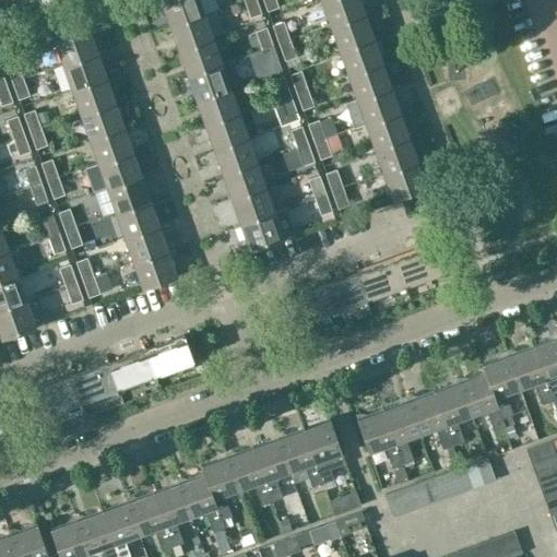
[(164,0),(162,1),(170,26),(204,14),(199,0),(164,0)]
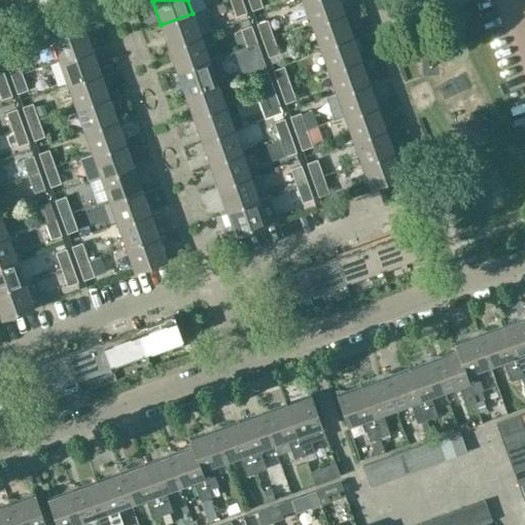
[(246,9),(242,0),(230,0),(236,13),(246,9)]
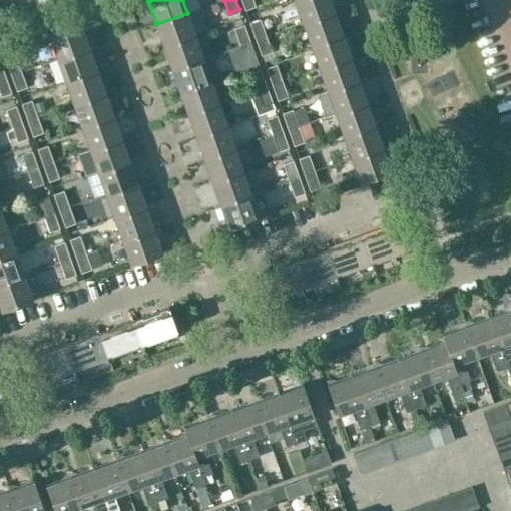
[(330,0),(298,0),(296,1),(304,24),(335,12),(330,0)]
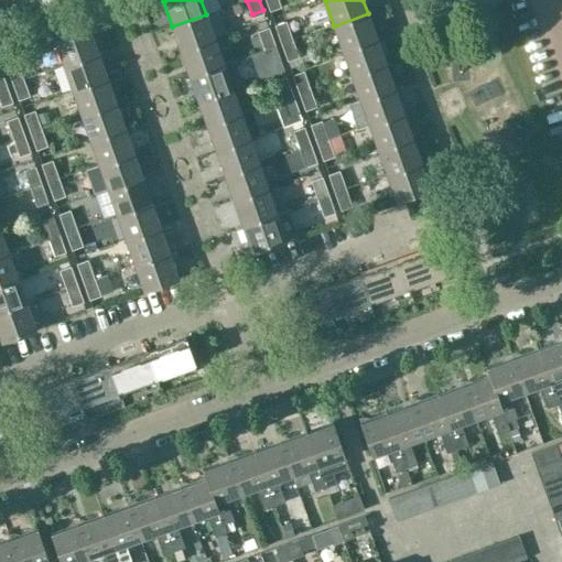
[(334,26),(343,51),(377,39),(368,13),(334,26)]
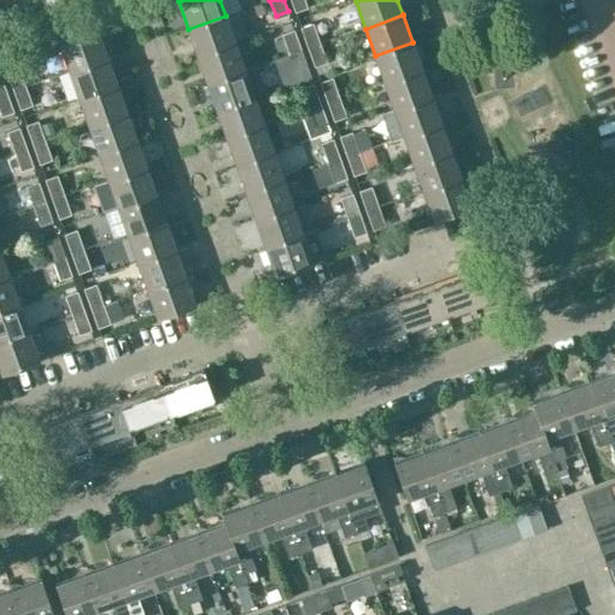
[(226,16),(188,29),(198,57),(235,44),(226,16)]
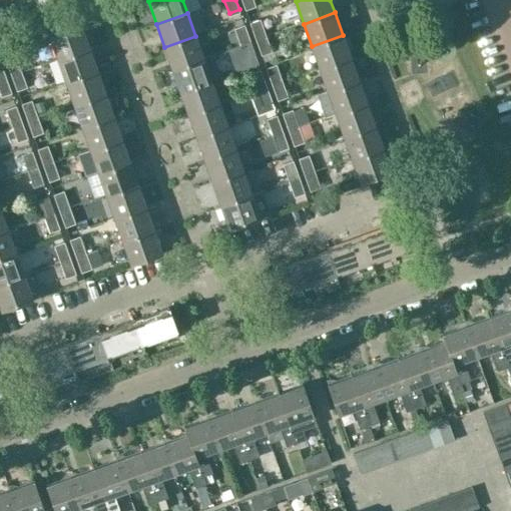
[(249,21),(256,37),(266,34),(260,18),(249,21)]
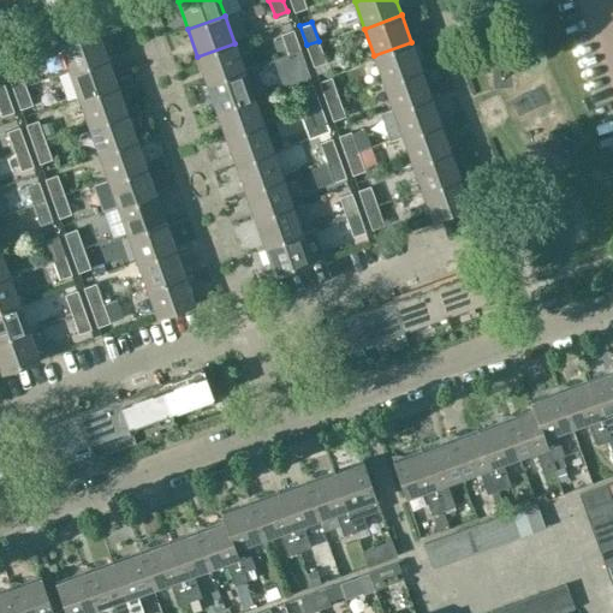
[(280,33),(287,52),(299,47),(292,28),(280,33)]
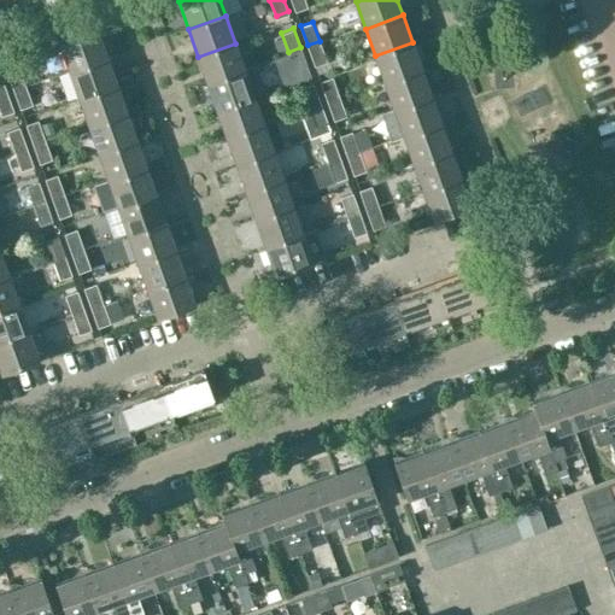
[(60,45),(71,72),(109,59),(98,31),(60,45)]
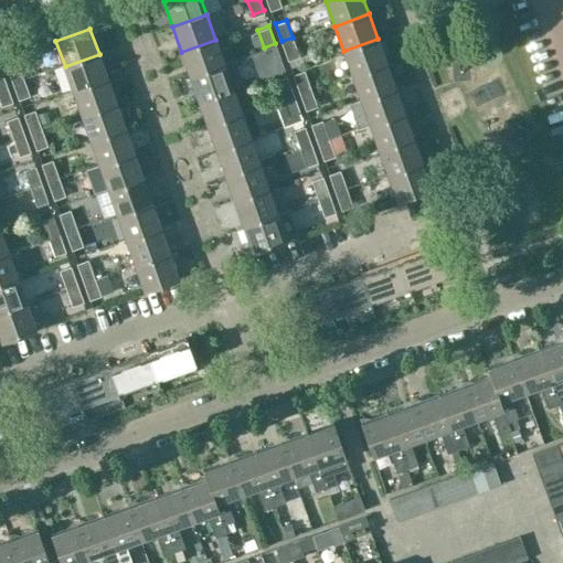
[(298,55),(293,38),(282,41),(287,60),(298,55)]
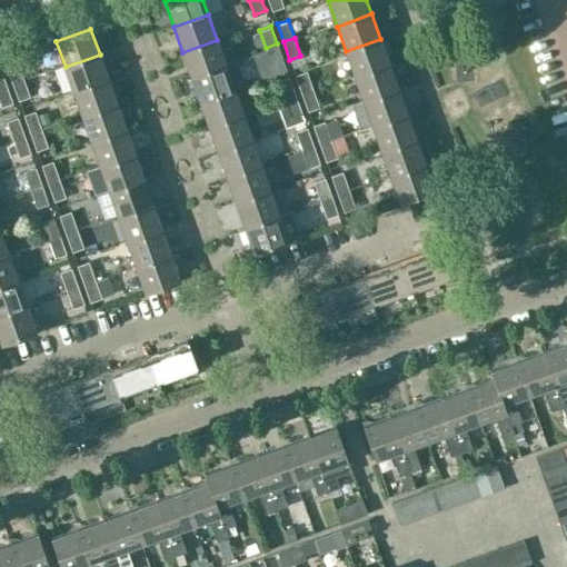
[(346,51),(355,77),(389,65),(380,39),(346,51)]
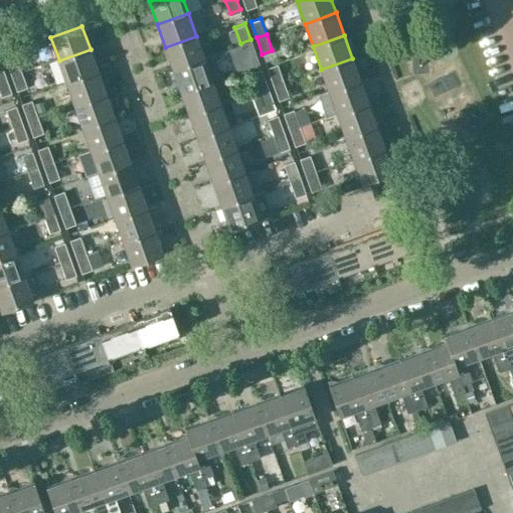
[(165,47),(173,70),(204,59),(196,36),(165,47)]
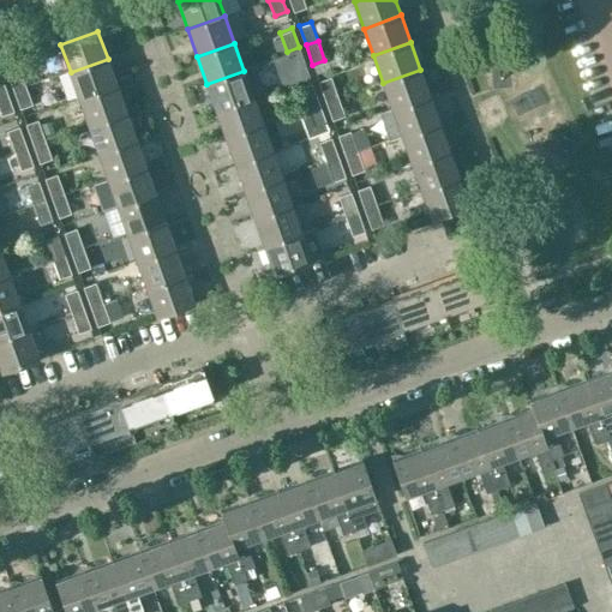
[(306,66),(299,47),(287,52),(294,71),(306,66)]
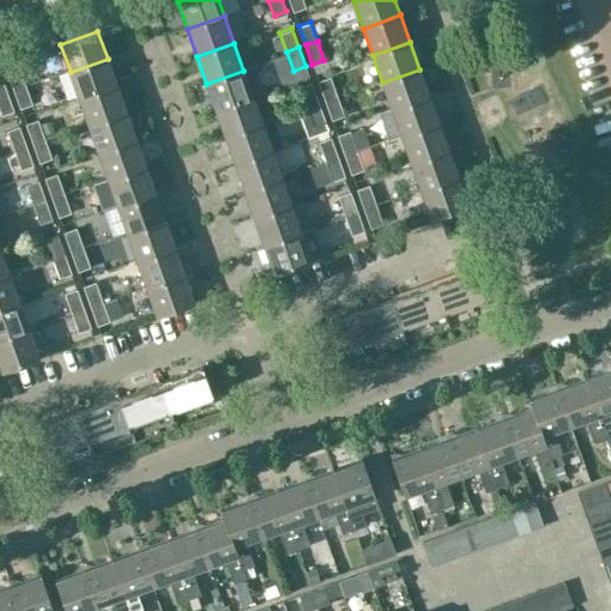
[(71,72),(80,100),(118,86),(108,59),(71,72)]
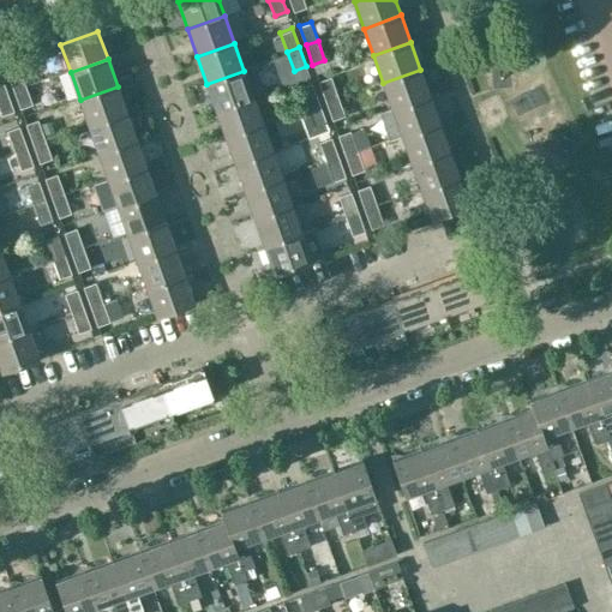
[(7,70),(15,89),(27,84),(19,65),(7,70)]
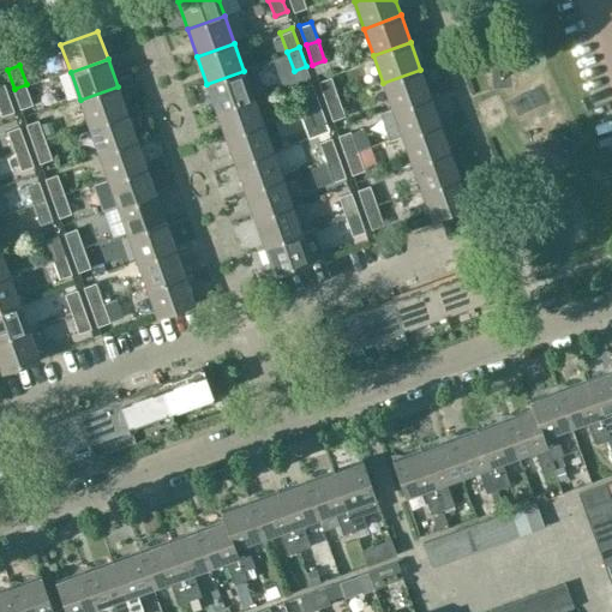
[(420,70),(383,83),(393,109),(430,96),(420,70)]
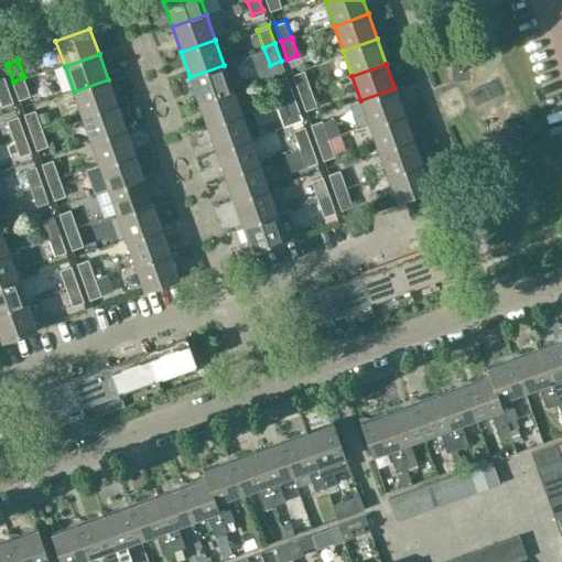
[(190,77),(198,101),(233,89),(224,65),(190,77)]
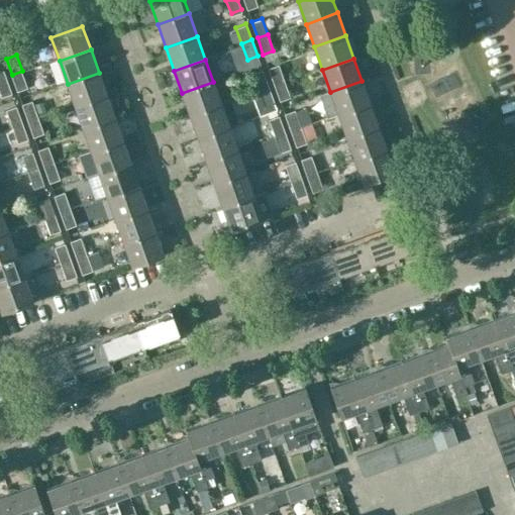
[(268,68),(274,84),(284,81),(278,65),(268,68)]
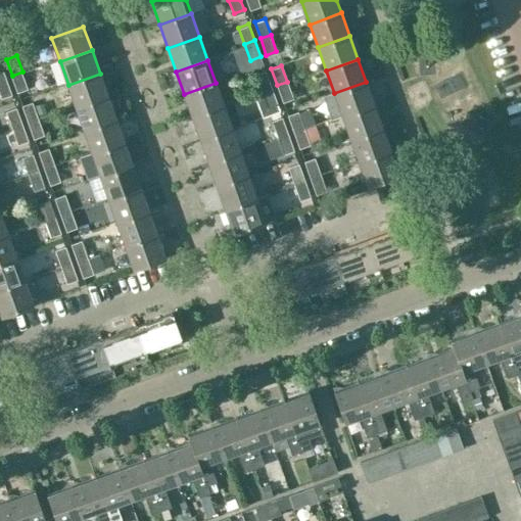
[(255,74),(262,91),(272,87),(266,70),(255,74)]
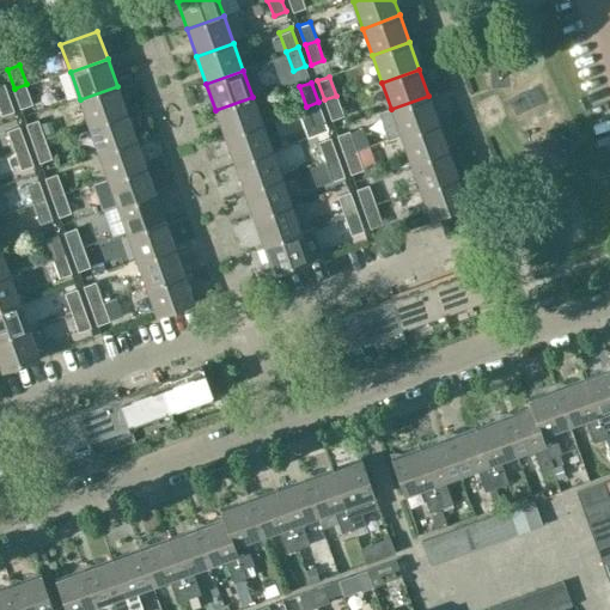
[(32,103),(26,84),(14,89),(20,108),(32,103)]
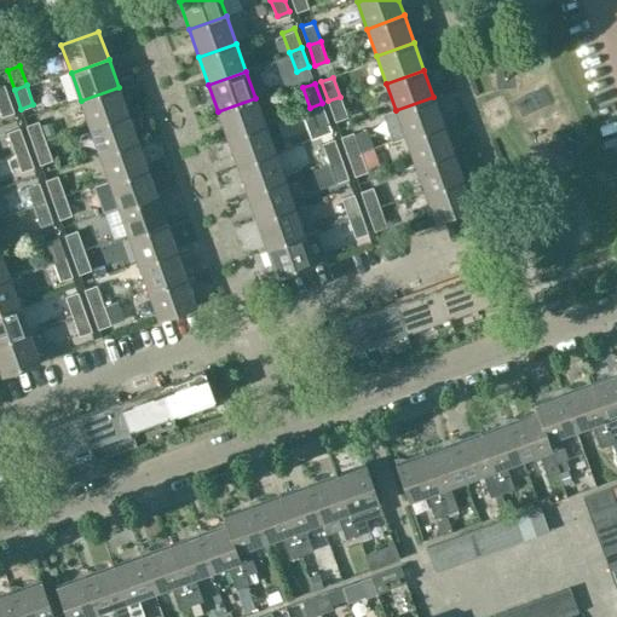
[(119,87),(81,101),(91,128),(128,114),(119,87)]
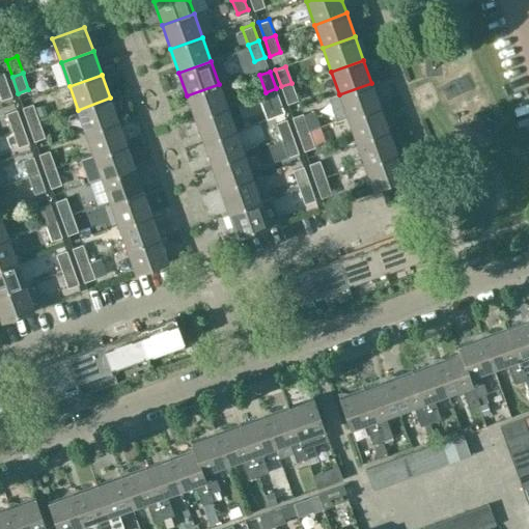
[(12,95),(6,79),(0,81),(0,93),(2,100),(12,95)]
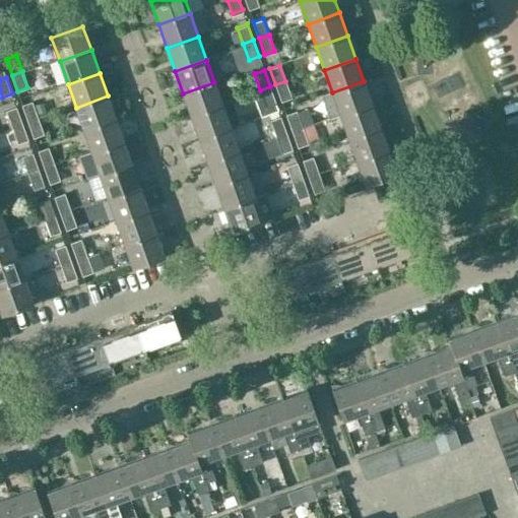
[(292,98),(285,81),(275,84),(281,101),(292,98)]
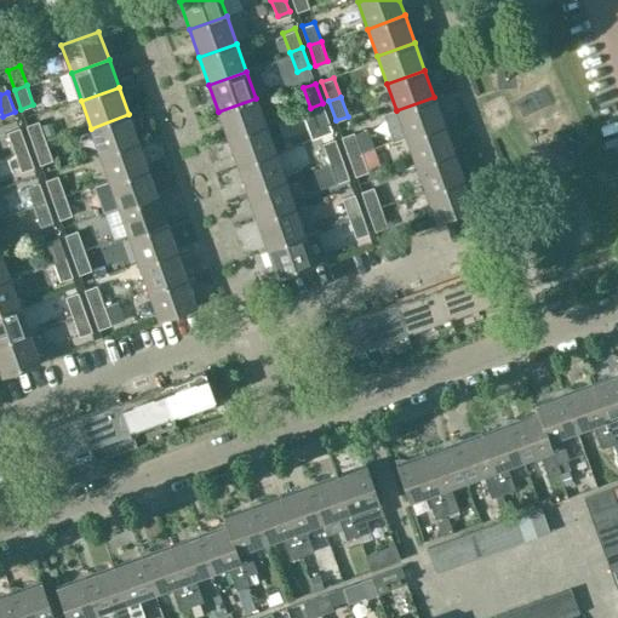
[(396,110),(406,138),(444,125),(434,97),(396,110)]
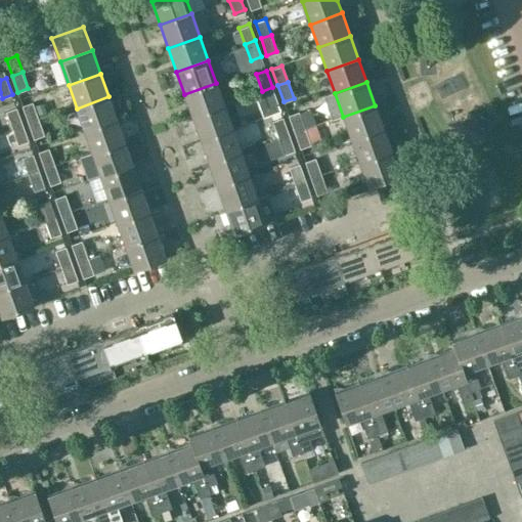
[(216,83),(184,94),(192,118),(224,106),(216,83)]
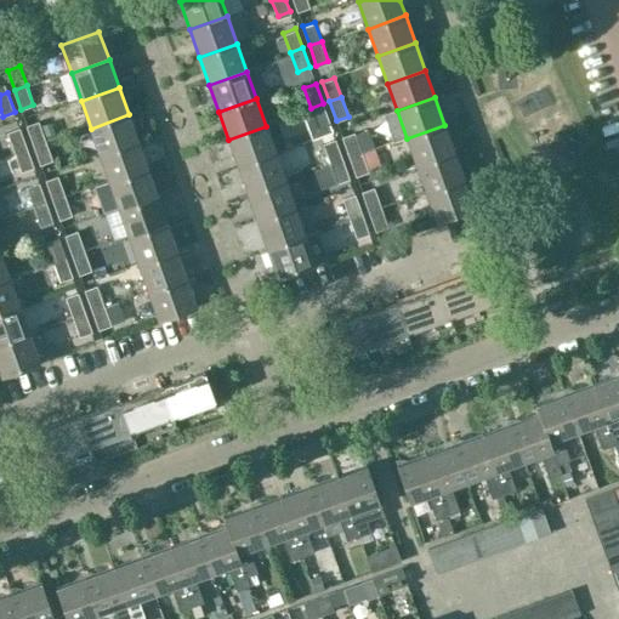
[(329,123),(323,103),(311,108),(317,128),(329,123)]
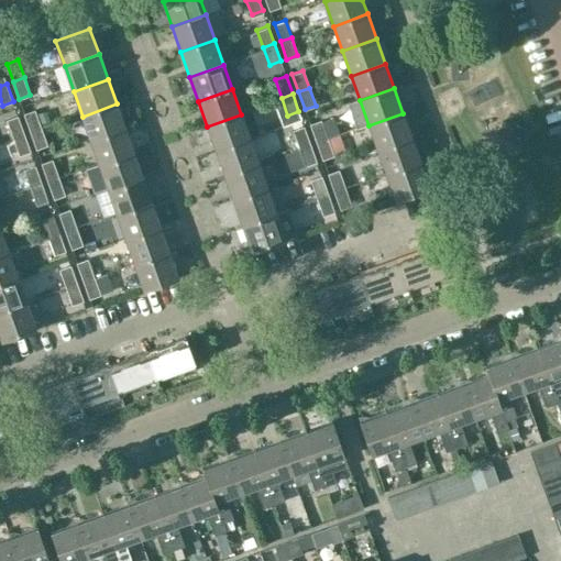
[(125,129),(117,103),(83,117),(91,141),(125,129)]
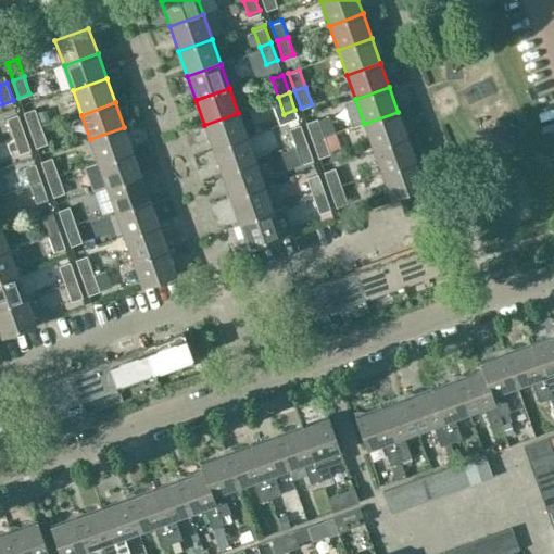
[(24,113),(30,130),(41,126),(35,109),(24,113)]
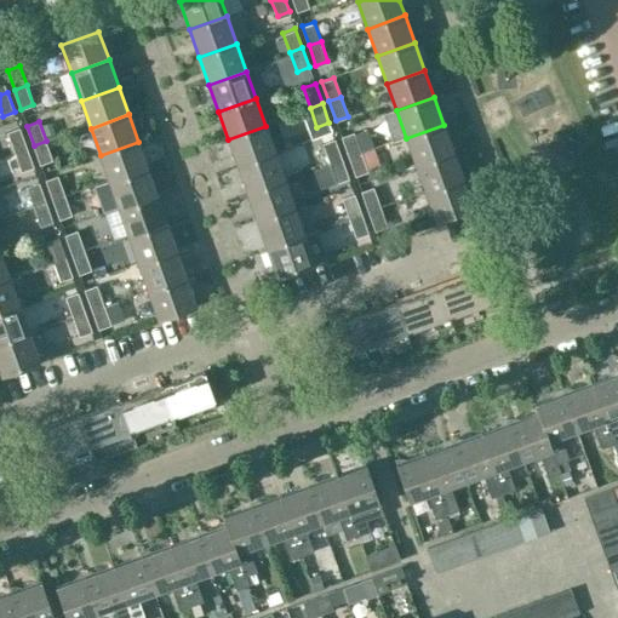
[(444,125),(406,138),(416,165),(453,152),(444,125)]
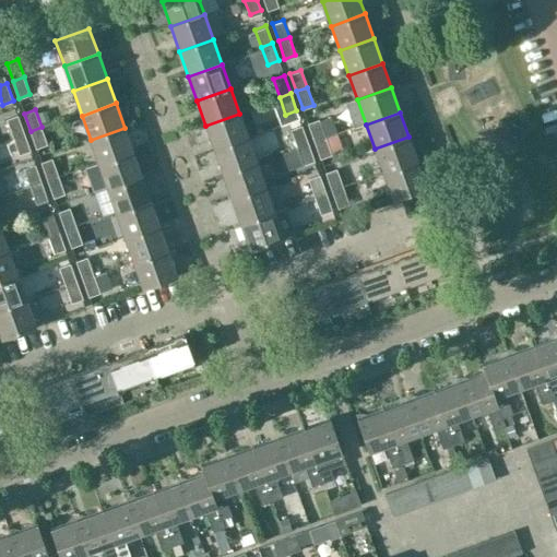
[(205,126),(214,151),(248,139),(239,114),(205,126)]
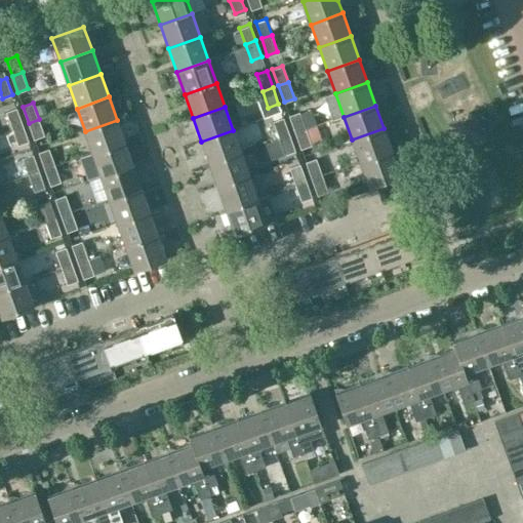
[(6,112),(12,128),(23,125),(16,109),(6,112)]
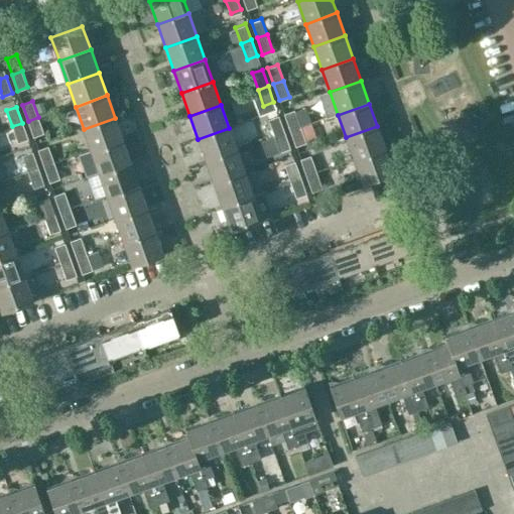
[(284,114),(289,130),(299,127),(294,110),(284,114)]
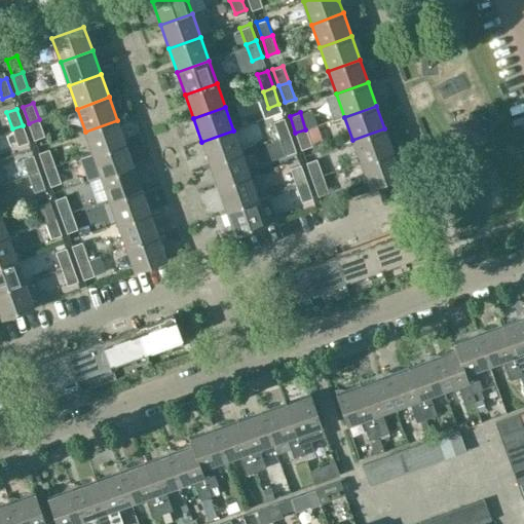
[(273,121),(279,138),(290,135),(284,118),(273,121)]
